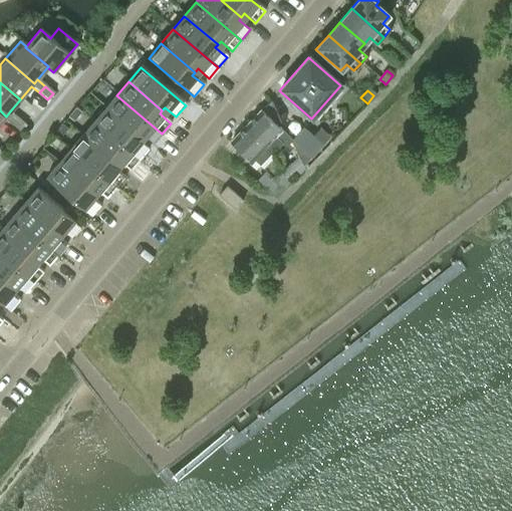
[(116,95),(104,109),(139,138),(142,135),(153,145),(162,134),(116,95)]
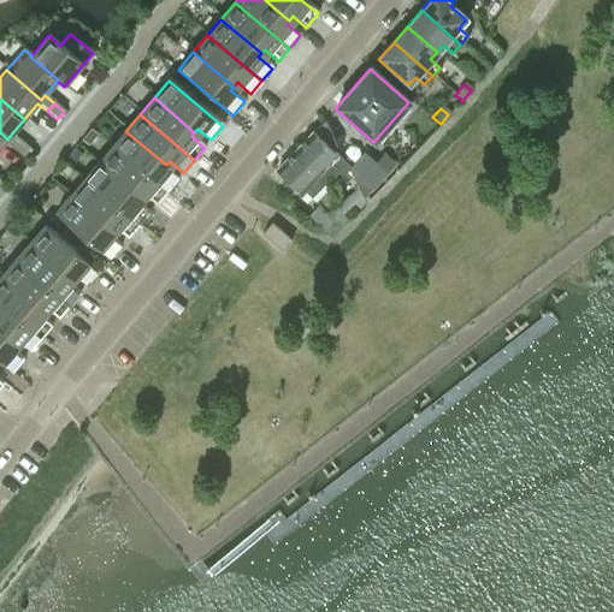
[(341,178),(349,170),(332,154),(335,150),(323,123),(312,134),(312,132),(276,171),(300,194),(301,192),(310,201),(323,186),(324,186),(336,173),(341,178)]
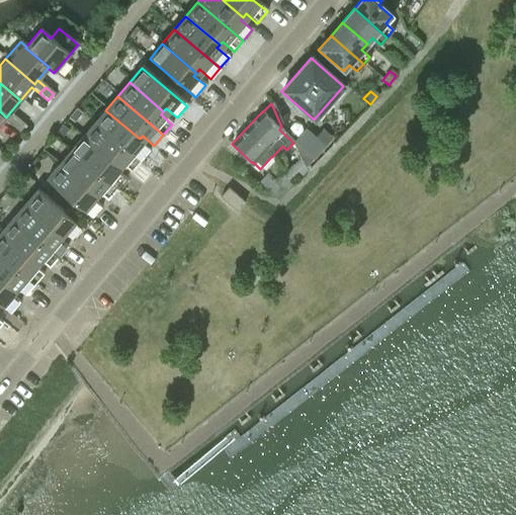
[(105,110),(94,124),(140,163),(149,152),(138,142),(140,139),(105,110)]
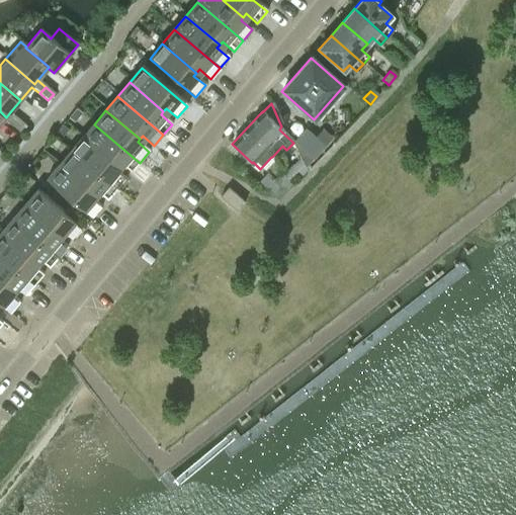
[(17,120),(9,113),(6,117),(0,111),(0,124),(3,120),(11,126),(17,120)]
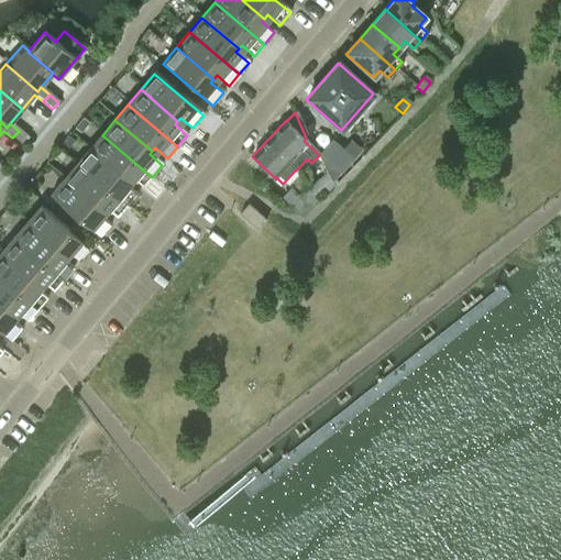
[(28,139),(19,131),(12,138),(21,145),(28,139)]
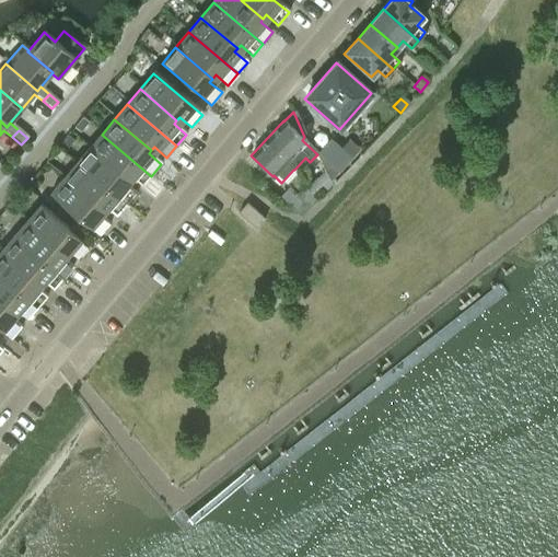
[(102,135),(89,149),(126,181),(129,177),(141,187),(151,176),(102,135)]
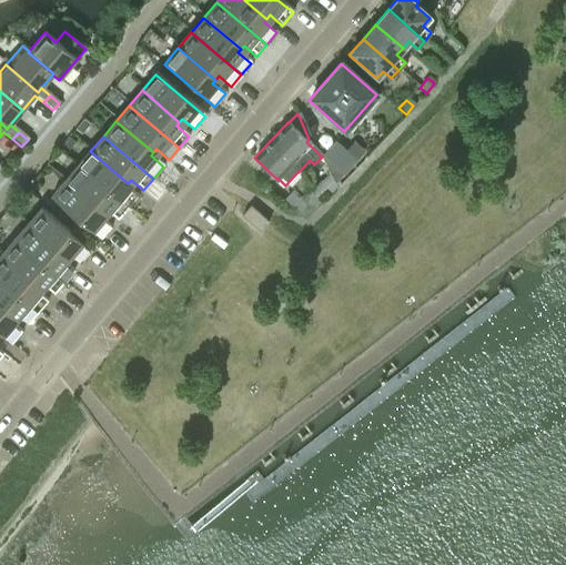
[(66,157),(73,147),(67,140),(59,151),(66,157)]
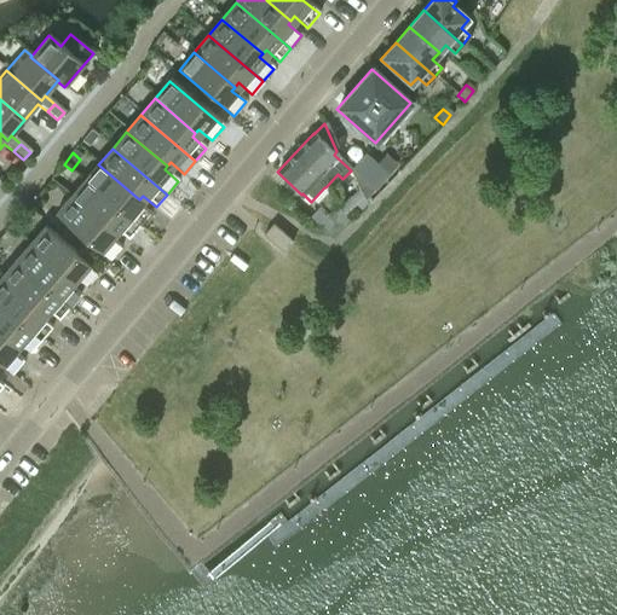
[(364,156),(351,170),(367,185),(358,195),(365,201),(374,192),(374,191),(387,177),(364,156)]
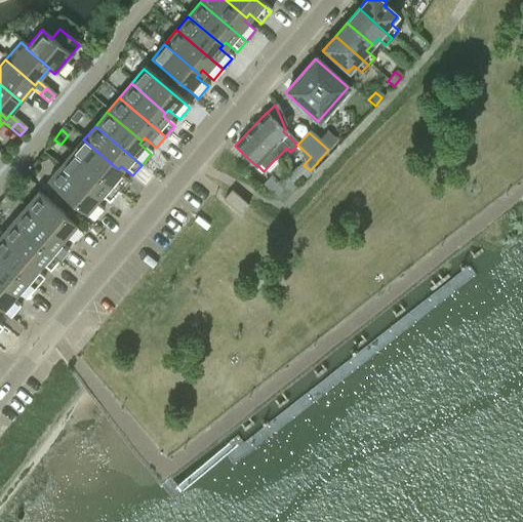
[(83,139),(71,154),(117,193),(126,182),(115,172),(118,169),(83,139)]
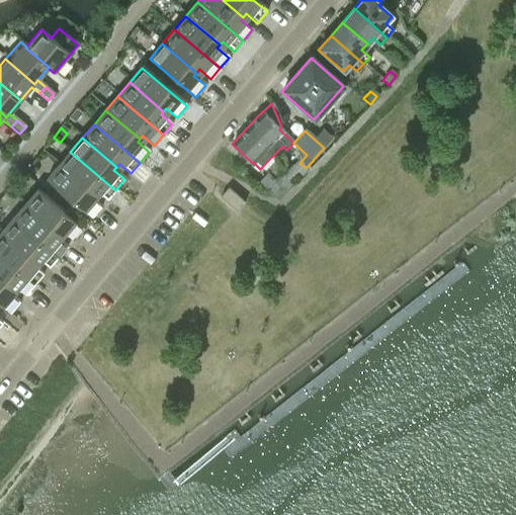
[(70,152),(59,166),(93,194),(95,191),(106,201),(115,190),(70,152)]
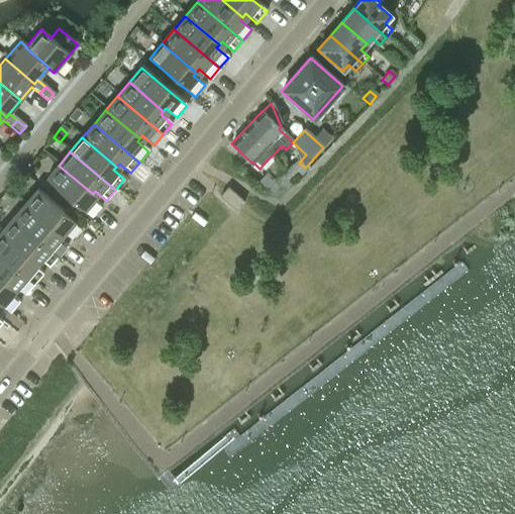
[(297,162),(283,174),(292,183),(305,171),(297,162)]
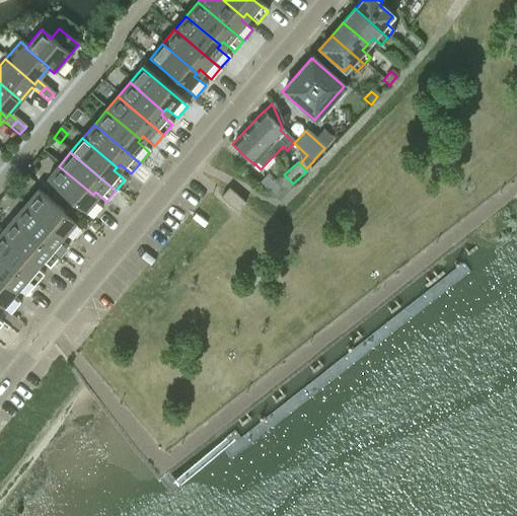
[(90,198),(93,195),(59,166),(46,180),(91,220),(101,208),(90,198)]
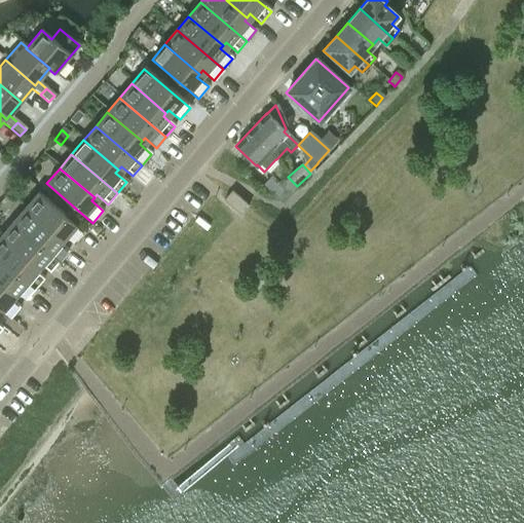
[(297,189),(285,177),(277,184),(271,178),(262,187),(282,206),(297,189)]
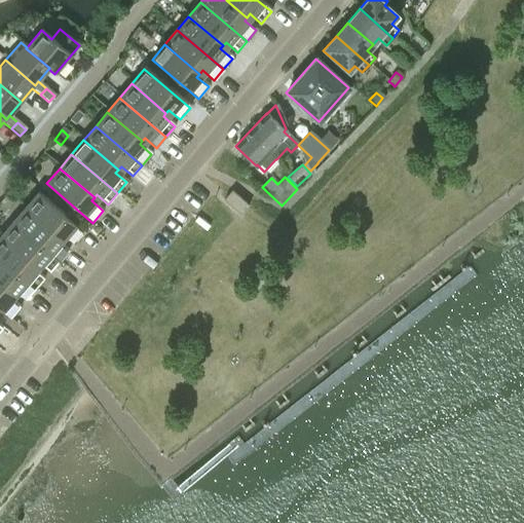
[(231,192),(223,201),(239,216),(248,207),(231,192)]
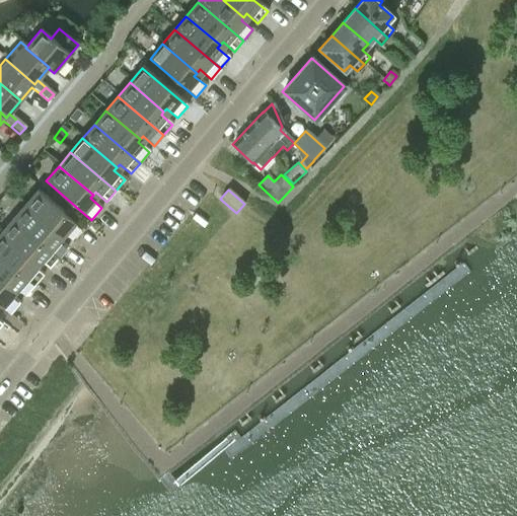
[(37,192),(24,206),(59,235),(61,232),(72,241),(82,230),(37,192)]
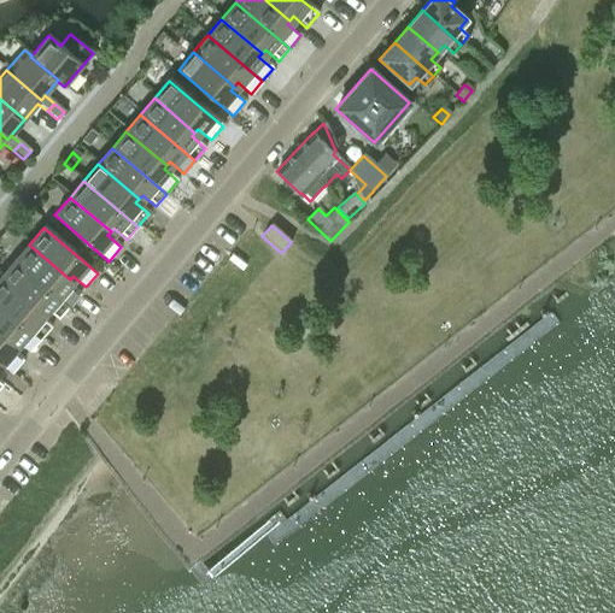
[(29,245),(15,261),(69,307),(80,295),(66,283),(70,280),(29,245)]
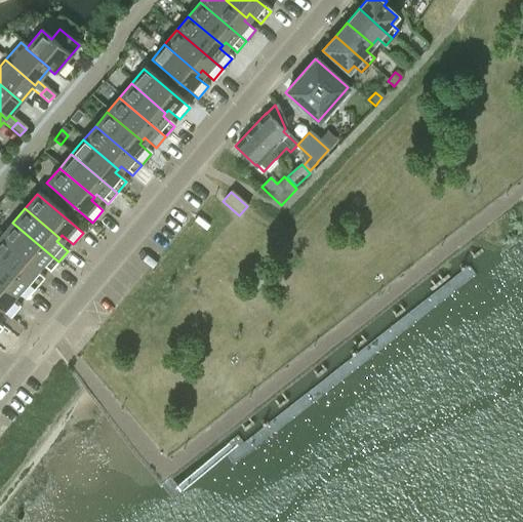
[(12,223),(0,237),(35,266),(38,263),(49,272),(58,262),(12,223)]
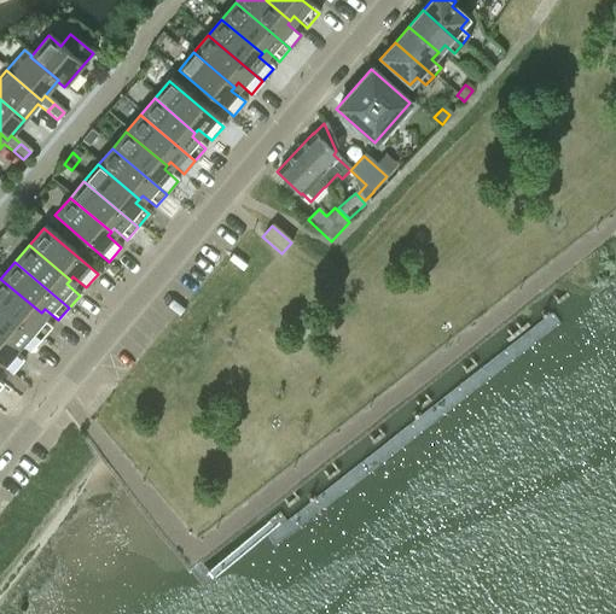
[(0,279),(0,307),(41,340),(52,328),(39,316),(41,313),(0,279)]
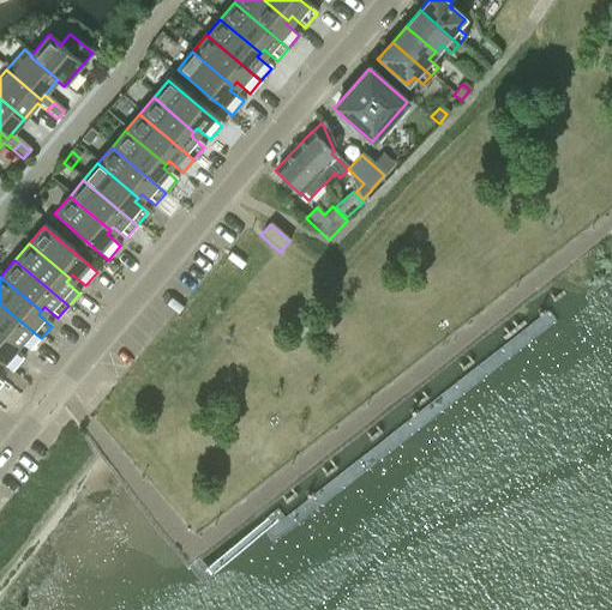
[(0,332),(13,344),(17,340),(30,351),(41,338),(0,305),(0,332)]
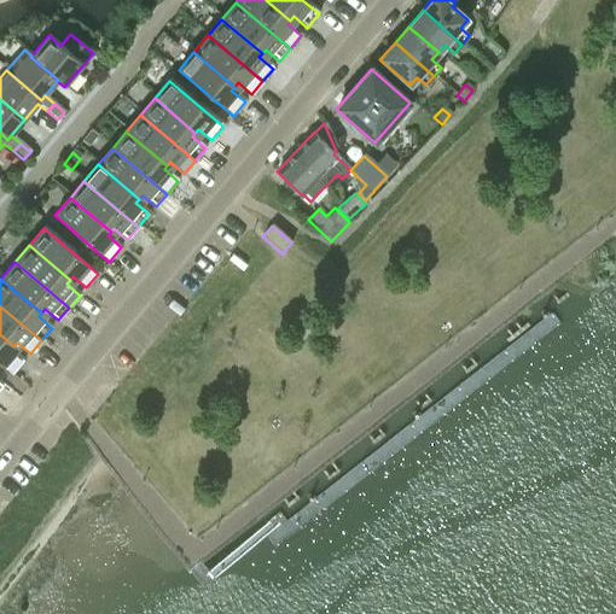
[(10,350),(13,346),(0,334),(0,364),(12,375),(24,362),(10,350)]
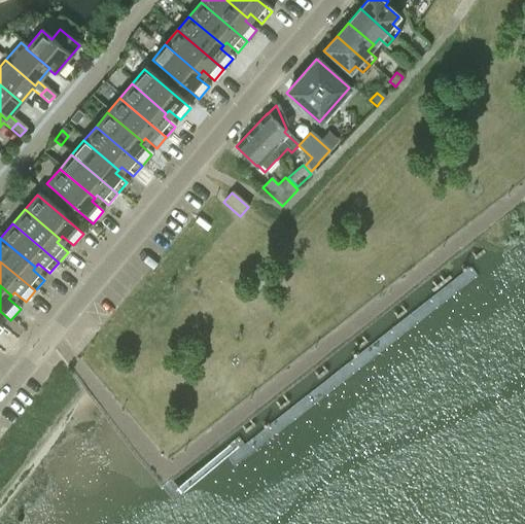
All buildings are outlined.
